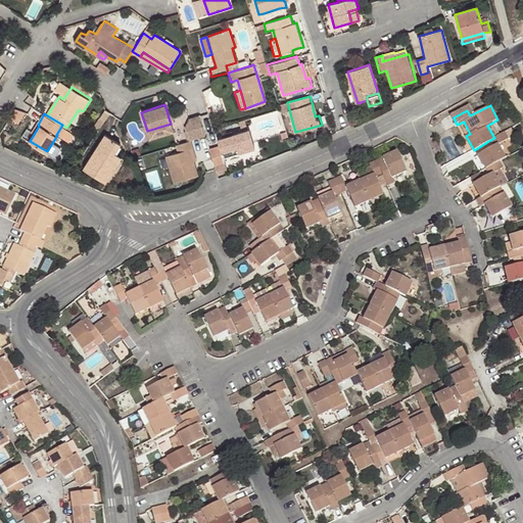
[(191,140),(206,135),(200,114),(190,119),(184,126),(188,140),(191,140)]
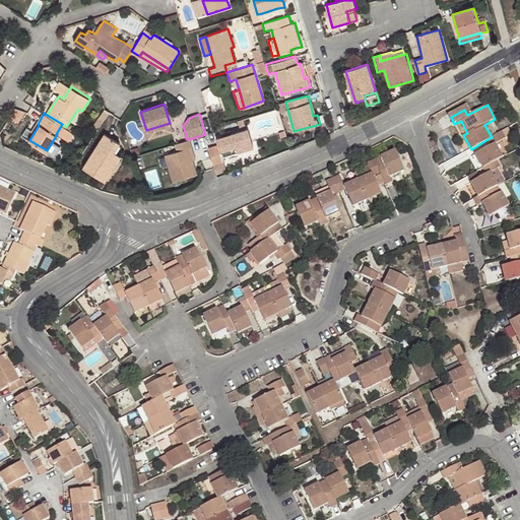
[(209,146),(214,166),(225,163),(224,160),(223,156),(239,151),(255,146),(249,129),(216,138),(218,144),(209,146)]
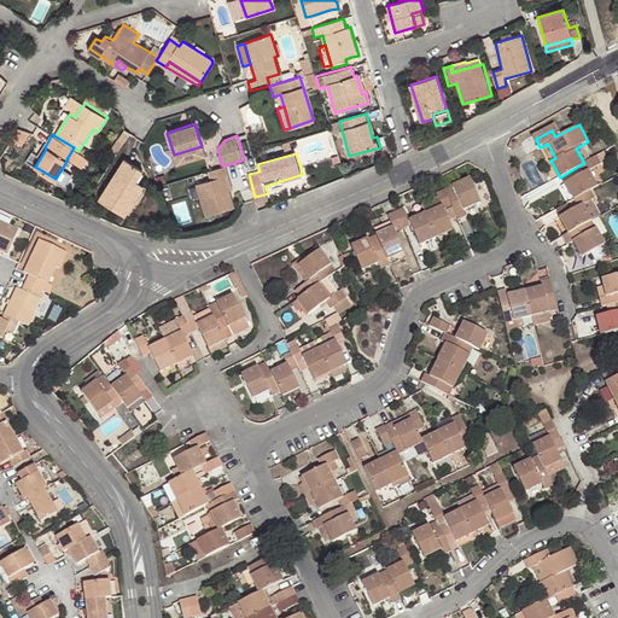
[(600,164),(596,156),(584,163),(579,165),(584,173),(566,184),(576,200),(592,192),(599,188),(589,172),(600,164)]
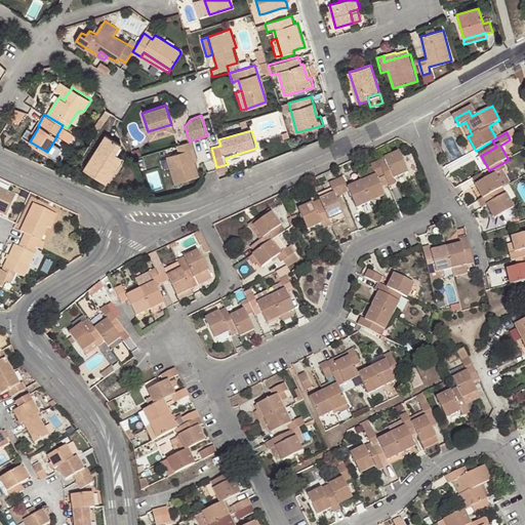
[(111,162),(116,154),(122,145),(107,134),(84,169),(107,184),(117,167),(111,162)]
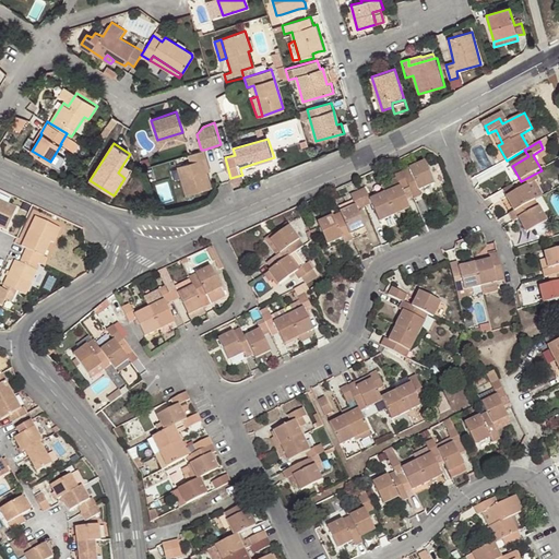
[(61,144),(50,162),(57,166),(68,149),(61,144)]
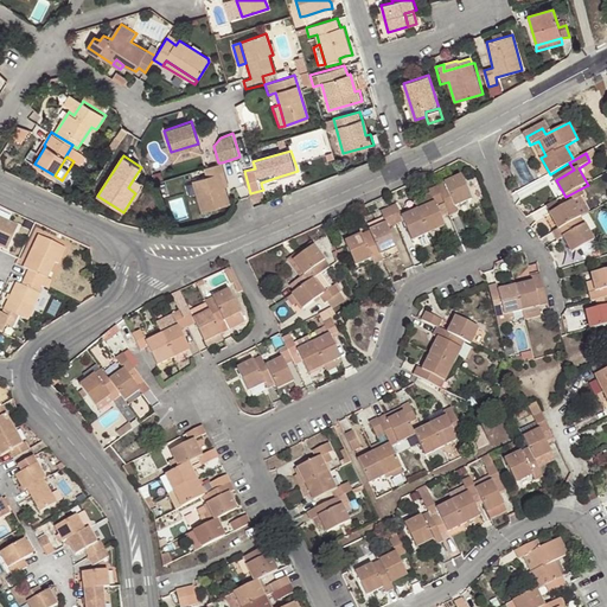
[(224,171),(222,163),(218,163),(205,167),(208,177),(193,180),(204,212),(231,203),(227,186),(222,172),(224,171)]
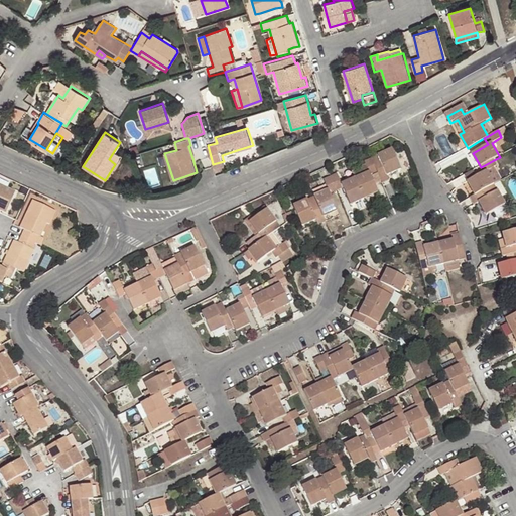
[(238,154),(237,150),(222,155),(223,159),(238,154)]
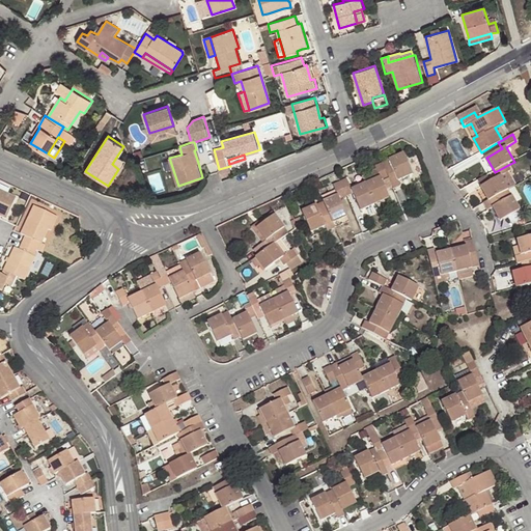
[(403,155),(383,164),(389,177),(394,189),(400,186),(398,182),(413,175),(406,157),(403,155)]
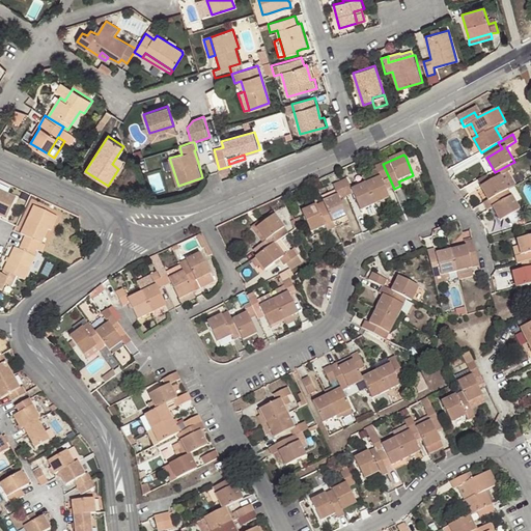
[(123,161),(117,156),(112,164),(118,169),(123,161)]
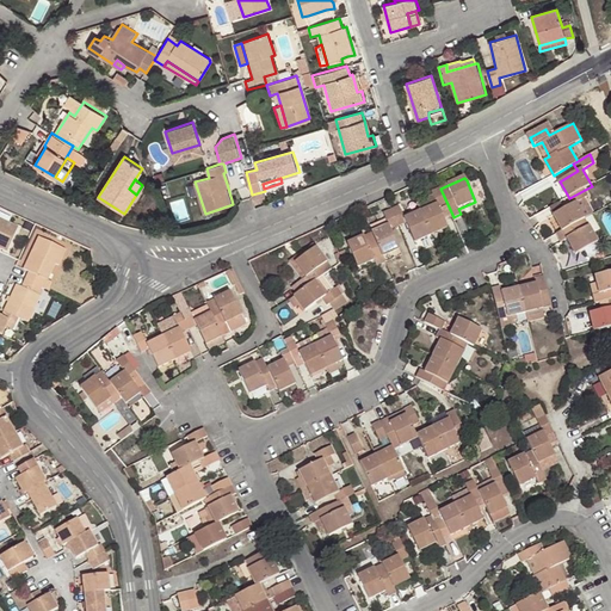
[(437,204),(421,211),(431,234),(448,227),(439,209),(448,204),(440,189),(432,192),(437,204)]
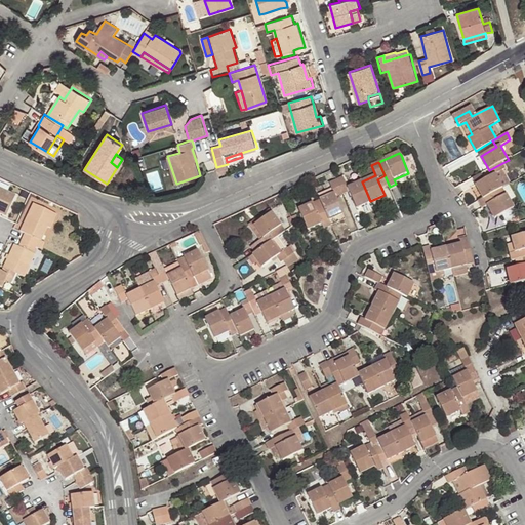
[(483,199),(503,189),(496,174),(506,169),(502,163),(489,170),(492,176),(476,186),(483,199)]
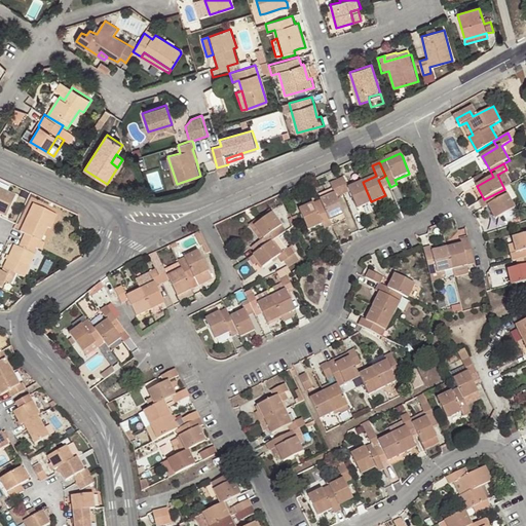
[(149,173),(154,190),(165,188),(160,170),(149,173)]
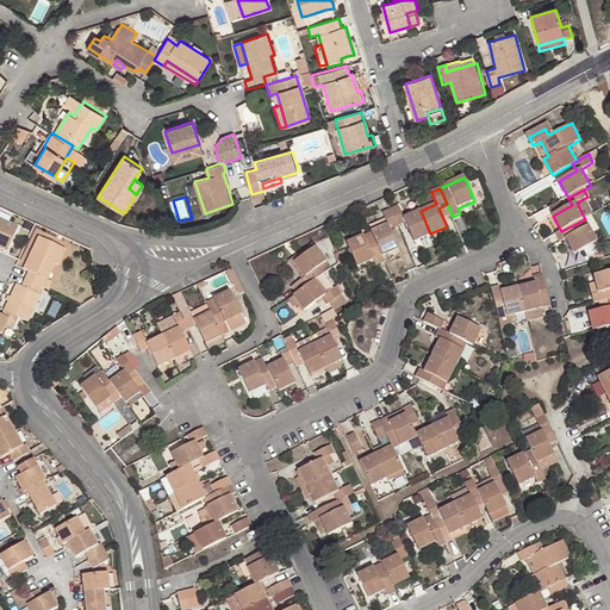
[(398,206),(391,210),(398,226),(406,223),(415,241),(430,234),(421,211),(404,218),(398,206)]
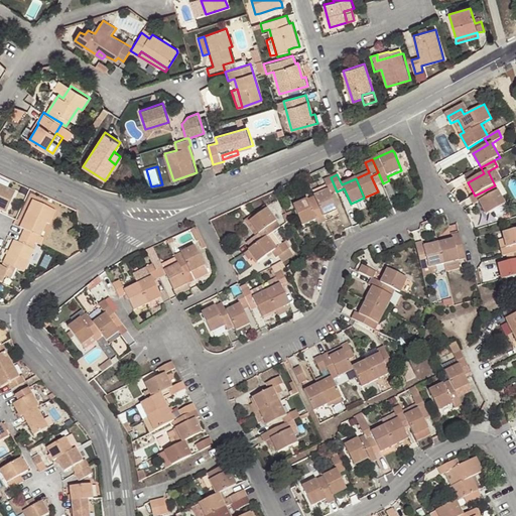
[(328,190),(315,197),(325,216),(338,211),(331,195),(337,191),(331,177),(325,179),(328,190)]
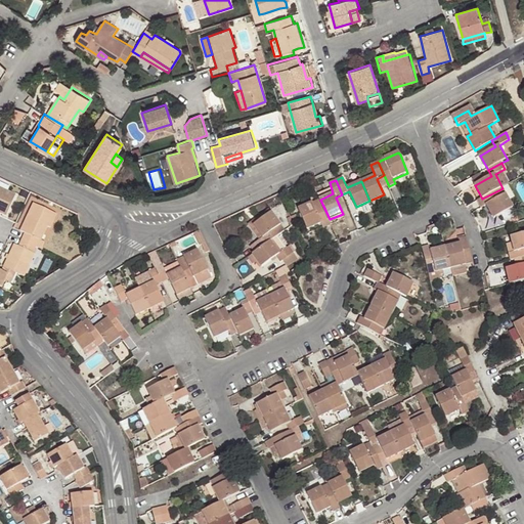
[(514,209),(503,188),(482,199),(477,202),(481,209),(486,206),(493,219),(514,209)]
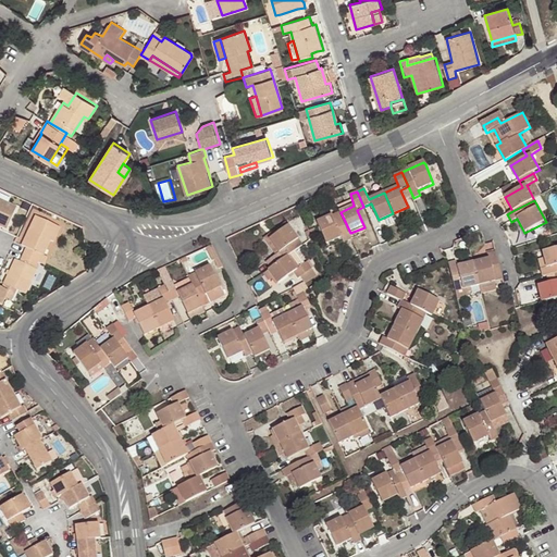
[(13,208),(0,201),(0,227),(3,230),(13,208)]
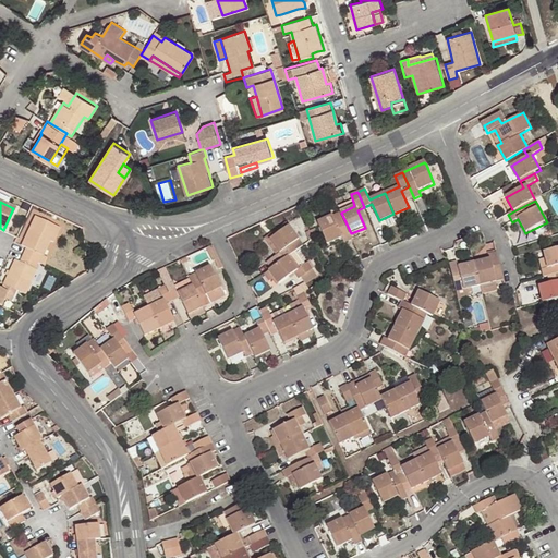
[(351,233),(341,213),(317,222),(327,244),(342,238),(344,243),(353,239),(351,233)]
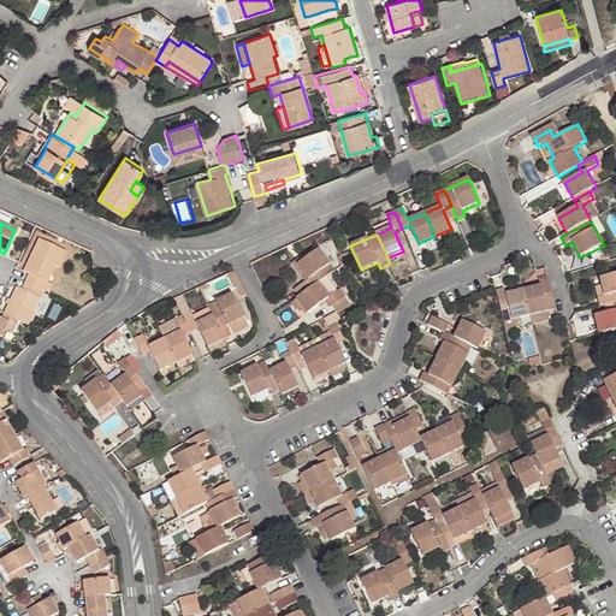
[(22,282),(39,289),(42,282),(45,283),(53,265),(55,266),(63,250),(39,240),(31,255),(28,254),(21,271),(25,274),(22,282)]
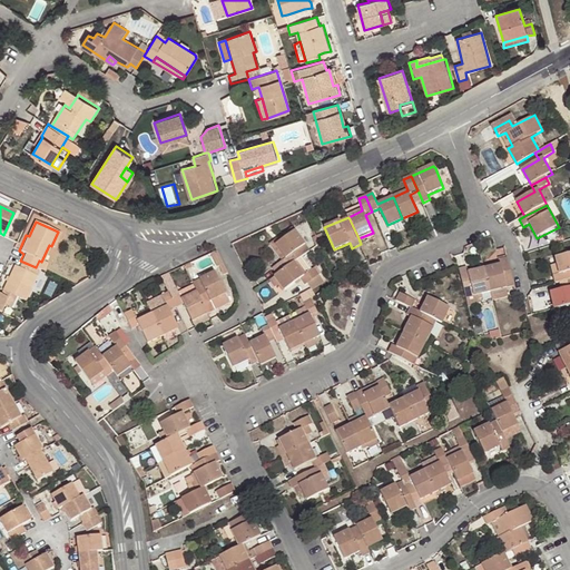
[(295,262),(311,251),(295,231),(277,244),(286,258),(281,262),(285,268),(295,262)]
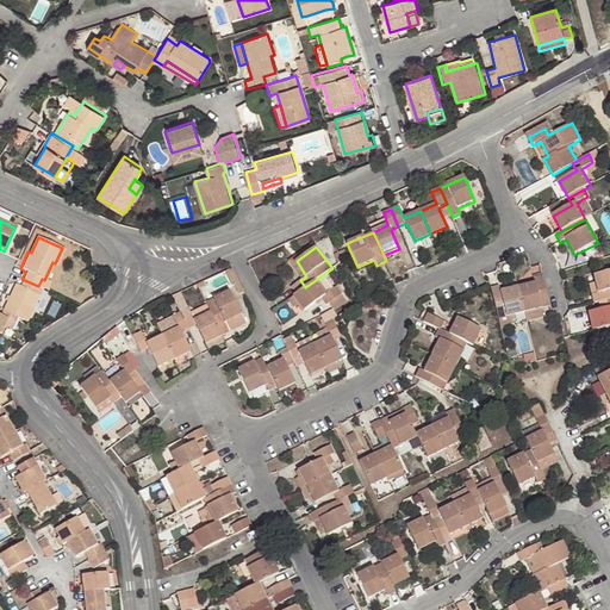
[(595,304),(608,300),(609,299),(609,272),(595,277),(597,281),(599,293),(595,294),(592,294),(595,304)]
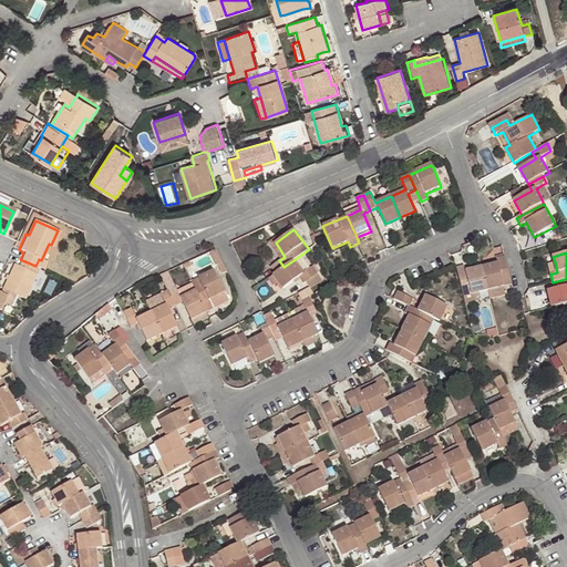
[(498,265),(483,268),(488,290),(504,287),(512,285),(505,256),(496,258),(498,265)]
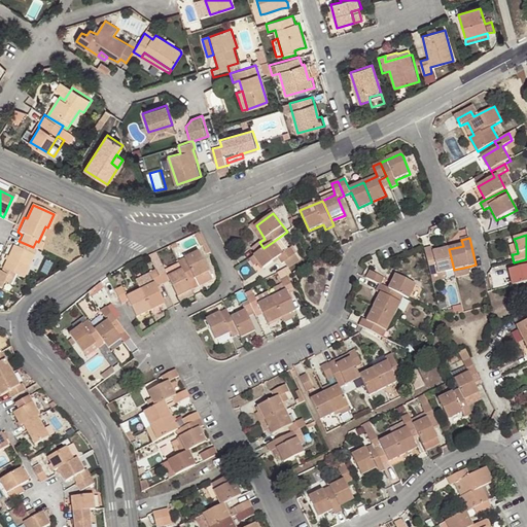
[(13,274),(22,278),(33,253),(30,253),(33,247),(19,241),(16,247),(11,245),(1,268),(13,274)]
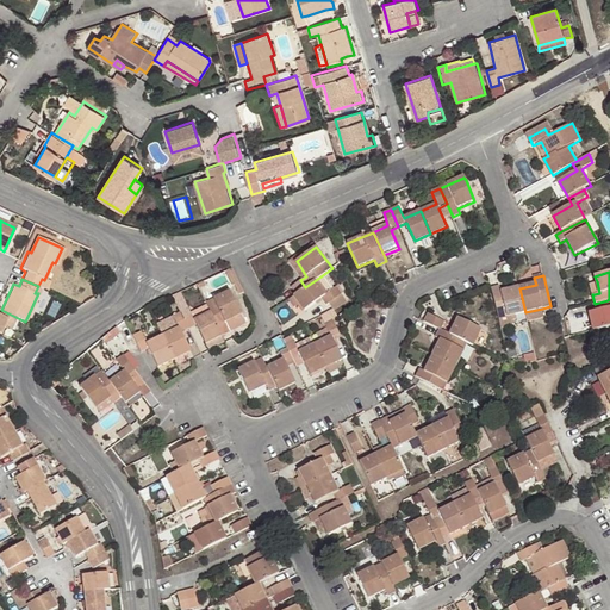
[(305,287),(294,294),(305,310),(322,299),(327,305),(343,294),(338,287),(325,294),(316,280),(305,287)]
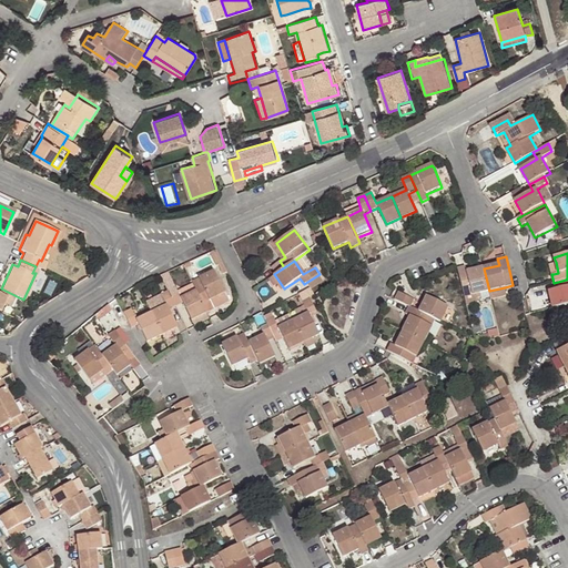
[(489,291),(484,269),(467,272),(466,267),(458,269),(465,297),(478,293),(489,291)]
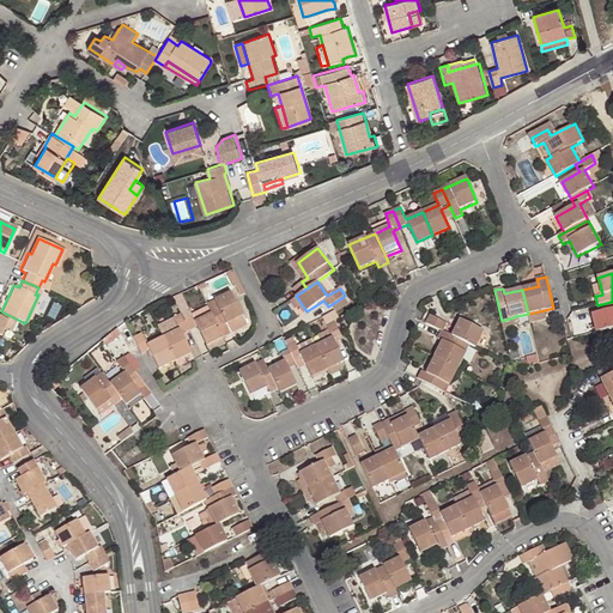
[(208,304),(213,314),(222,333),(230,329),(228,325),(243,316),(232,293),(208,304)]
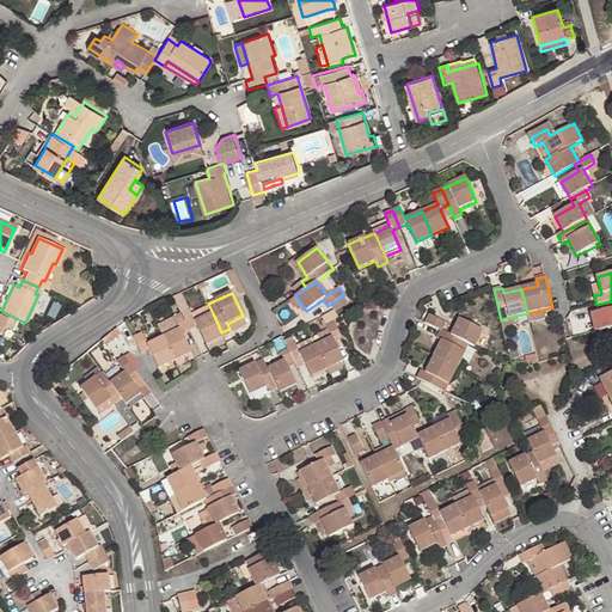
[(603,330),(611,328),(611,300),(610,301),(611,310),(592,313),(597,332),(603,330)]
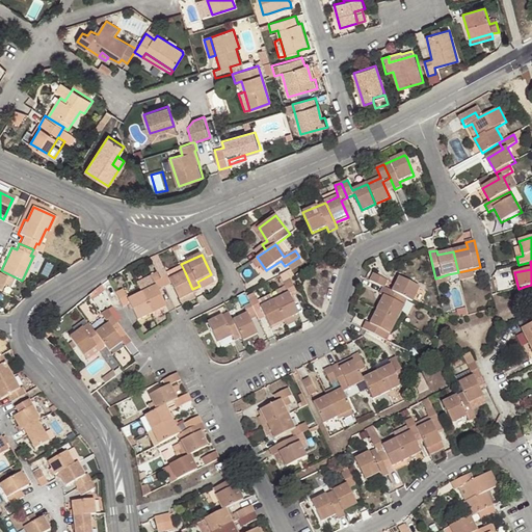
[(165,268),(159,271),(165,287),(173,284),(180,299),(194,292),(192,289),(185,272),(170,280),(165,268)]
